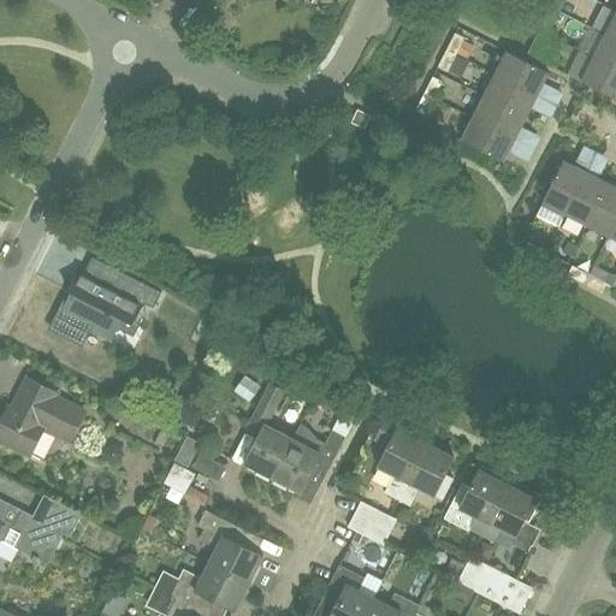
[(558,12),(563,0),(552,0),(550,7),(558,12)]
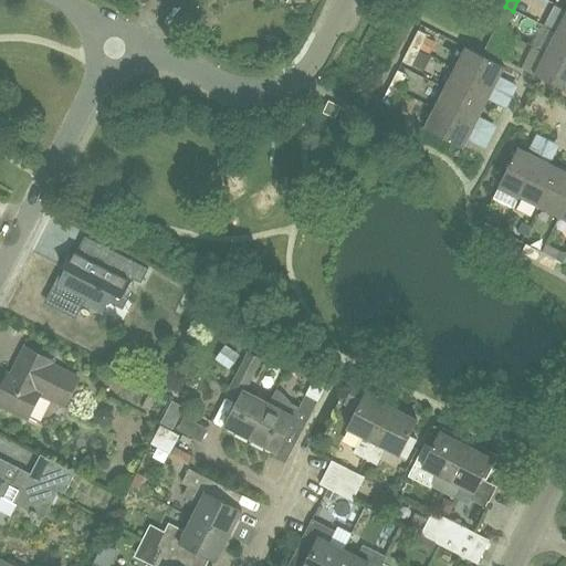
[(523,0),(522,3),(547,14),(553,4),(542,0),(523,0)]
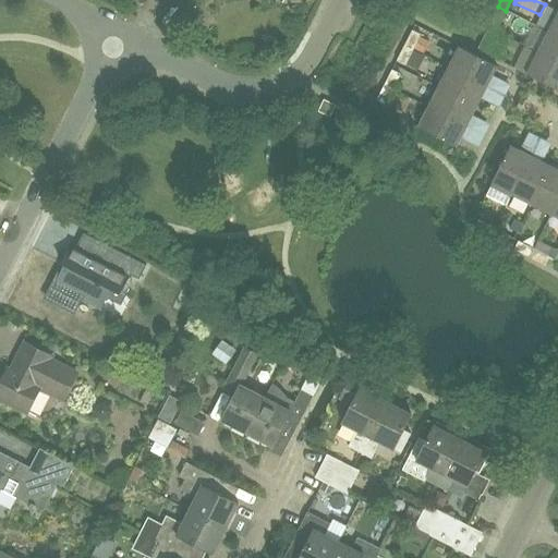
[(489,23),(497,26),(506,11),(498,7),(489,23)]
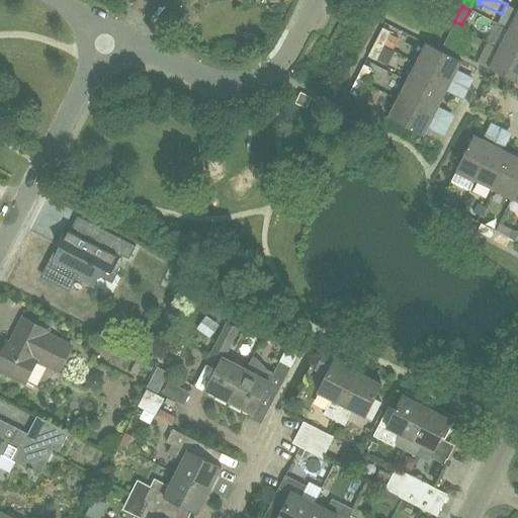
[(517,33),(517,10),(508,29),(517,33)]
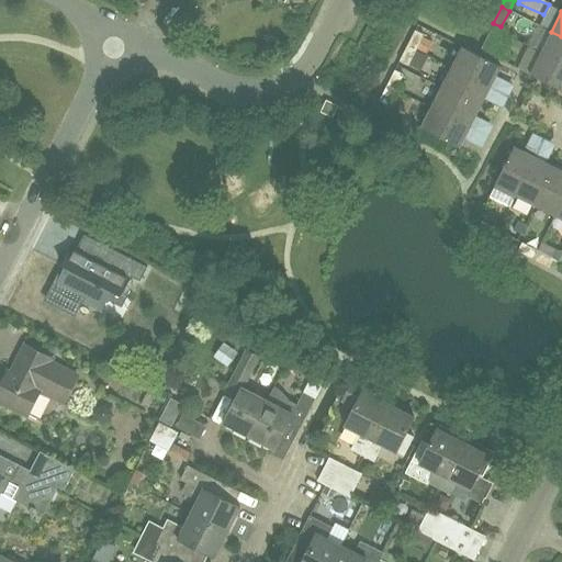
[(407,46),(416,51),(424,35),(415,31),(407,46)]
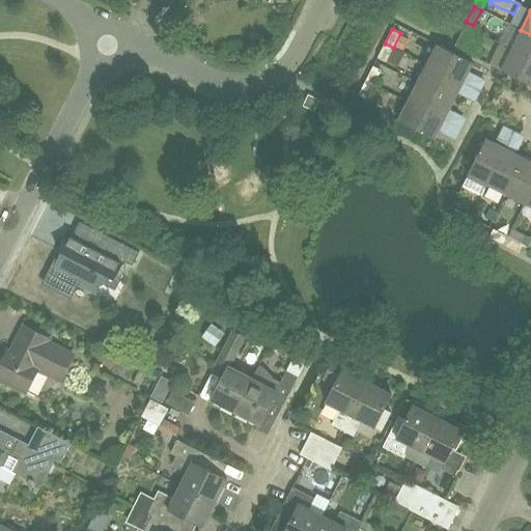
[(530,60),(530,34),(521,30),(511,50),(530,60)]
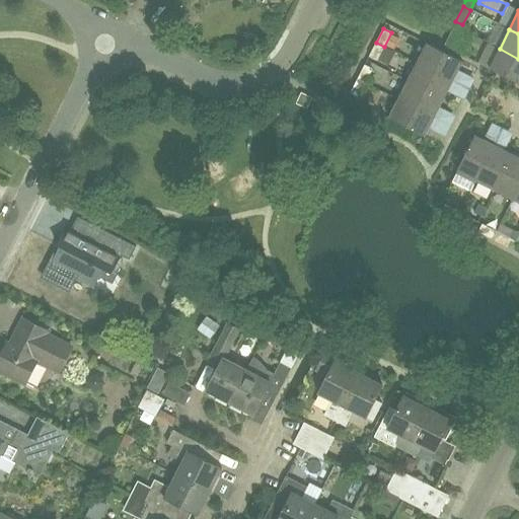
[(450,50),(458,33),(451,30),(443,46),(450,50)]
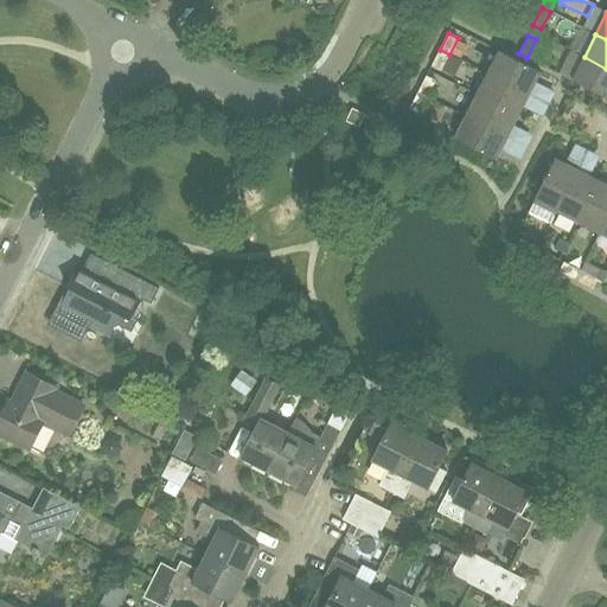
[(441,71),(449,55),(440,50),(432,66),(441,71)]
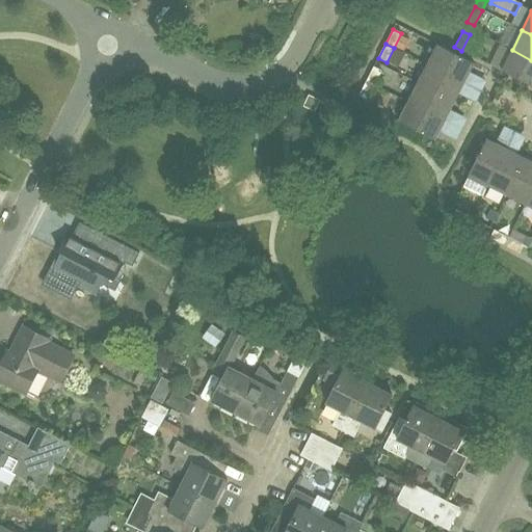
[(469,75),(474,63),(451,52),(437,45),(427,64),(479,90),(483,82),(479,82),(480,79),(469,75)]
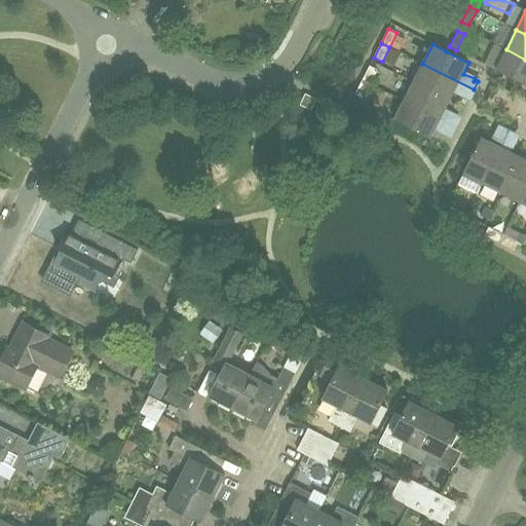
[(525,85),(525,60),(506,49),(496,70),(525,85)]
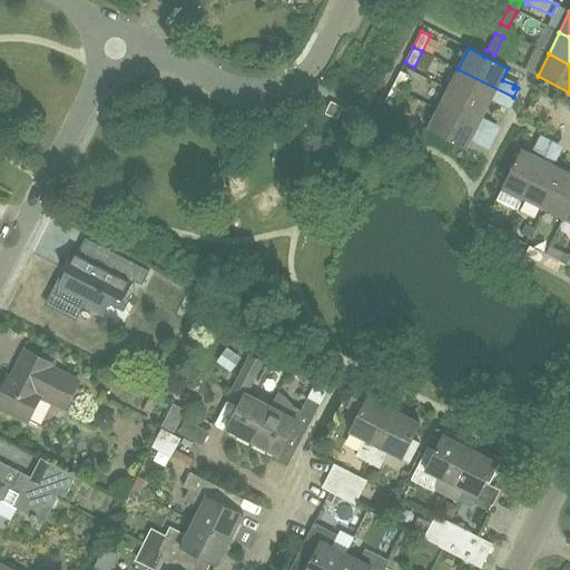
[(513,97),(458,69),(448,89),(487,109),(492,98),(509,106),(513,97)]
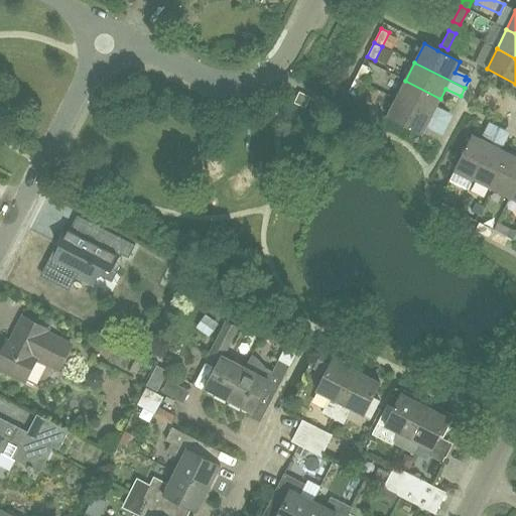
[(355,79),(363,83),(370,69),(362,65),(355,79)]
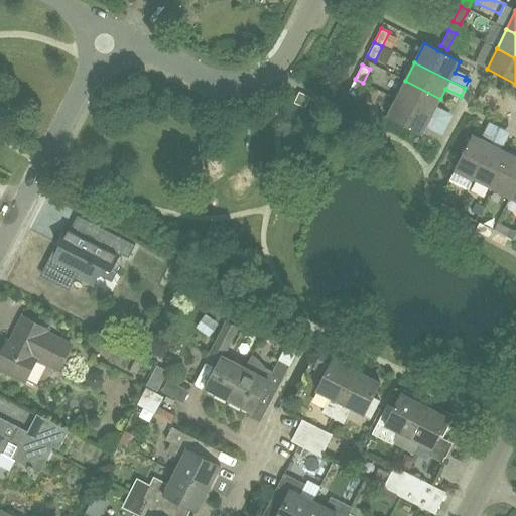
[(356,97),(363,83),(355,79),(348,93),(356,97)]
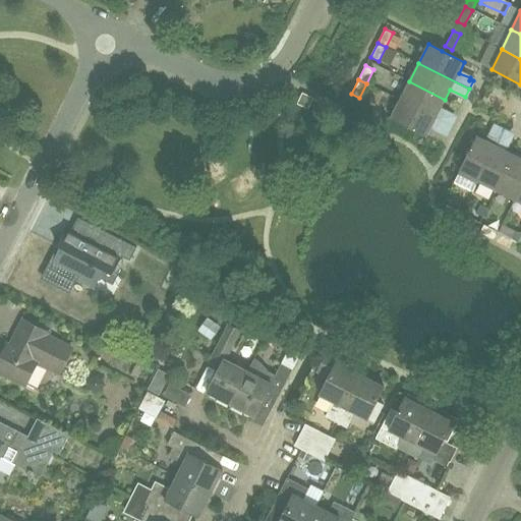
[(440,110),(445,100),(409,81),(399,100),(451,126),(451,125),(455,118),(440,110)]
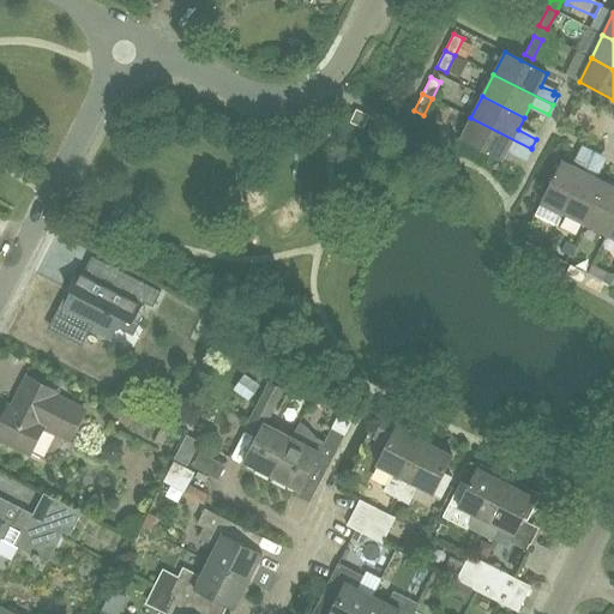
[(369,116),(356,109),(350,122),(362,130),(369,116)]
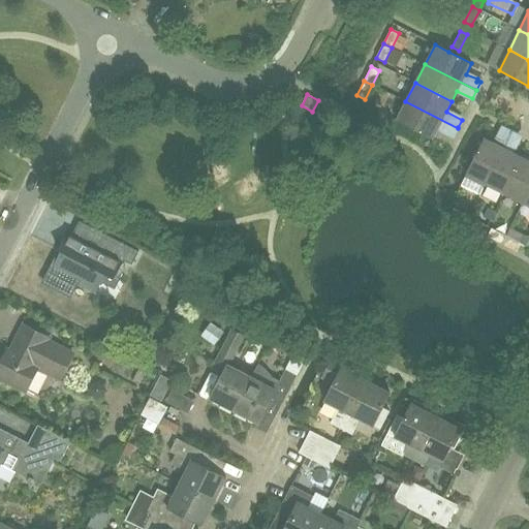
[(458,128),(405,101),(396,121),(432,139),(437,128),(454,136),(458,128)]
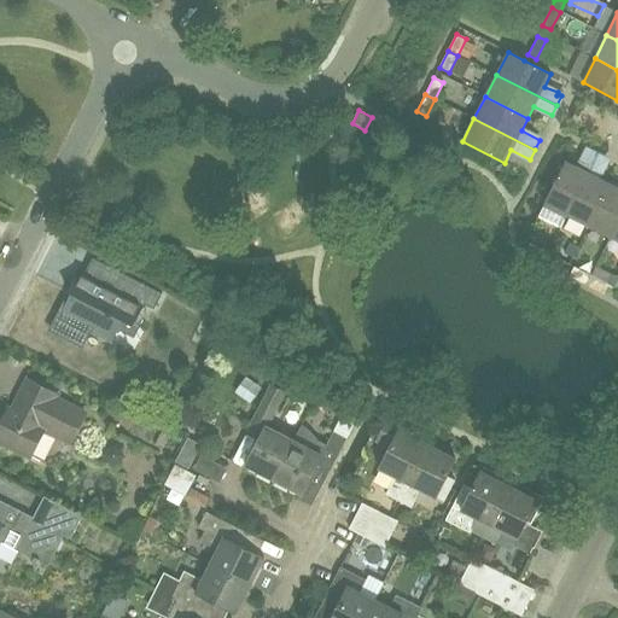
[(566,216),(596,156),(587,151),(578,168),(565,162),(543,204),(544,205),(540,214),(561,225),(565,215),(566,216)]
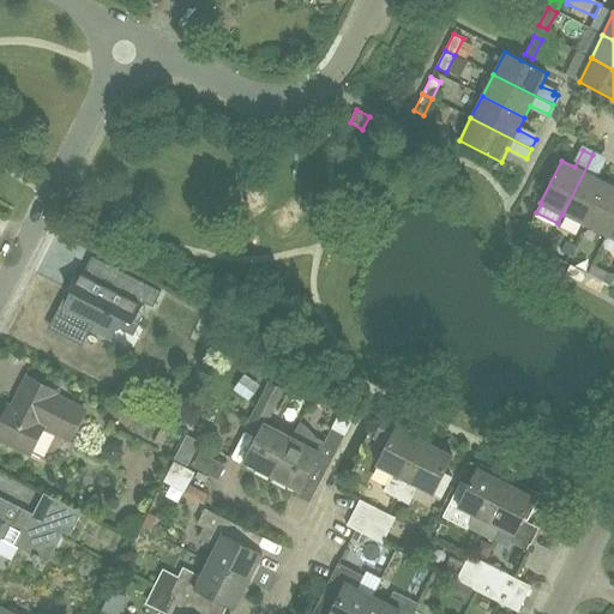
[(584,226),(606,184),(594,176),(602,160),(593,155),(563,215),(584,226)]
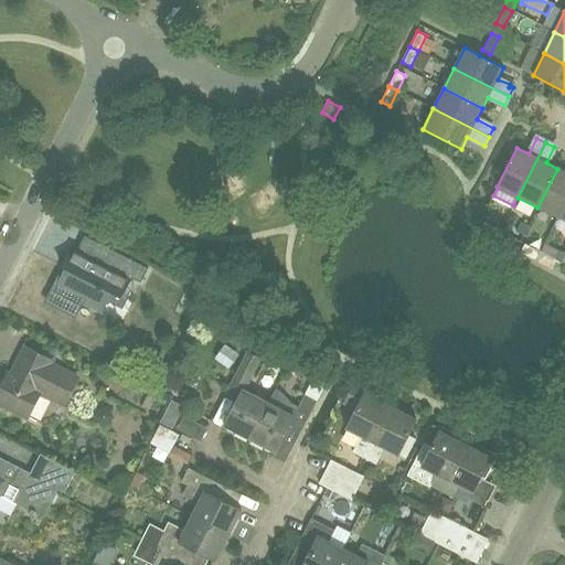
[(558,217),(564,203),(564,172),(557,169),(537,208),(558,217)]
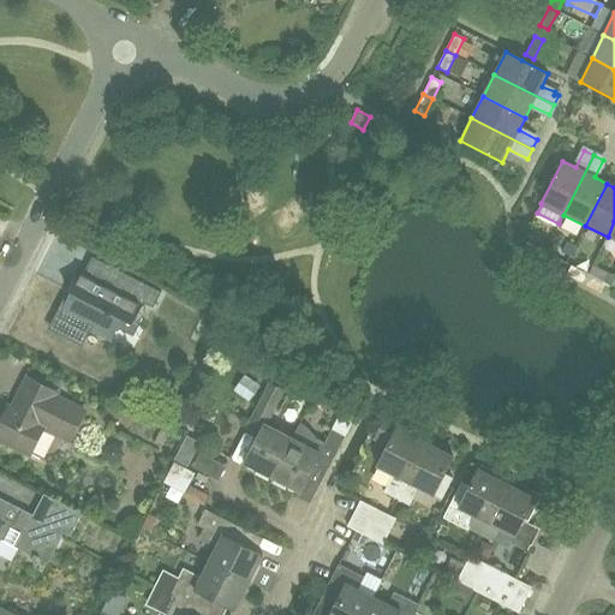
[(539,262),(544,252),(527,244),(523,254),(539,262)]
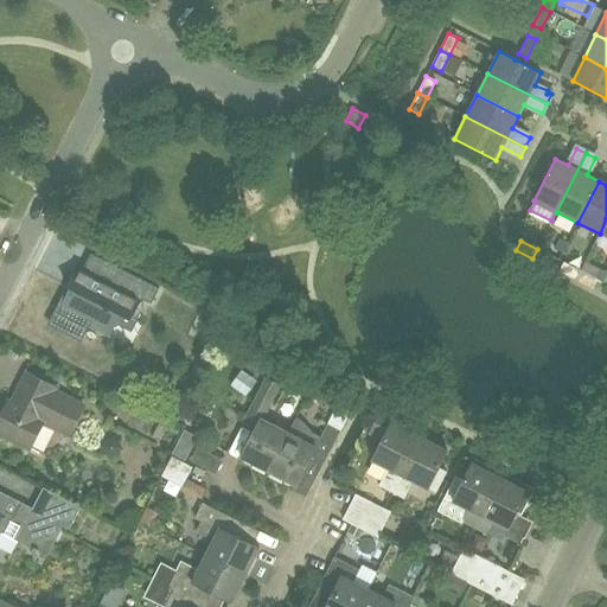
[(554,257),(537,249),(532,259),(549,267),(554,257)]
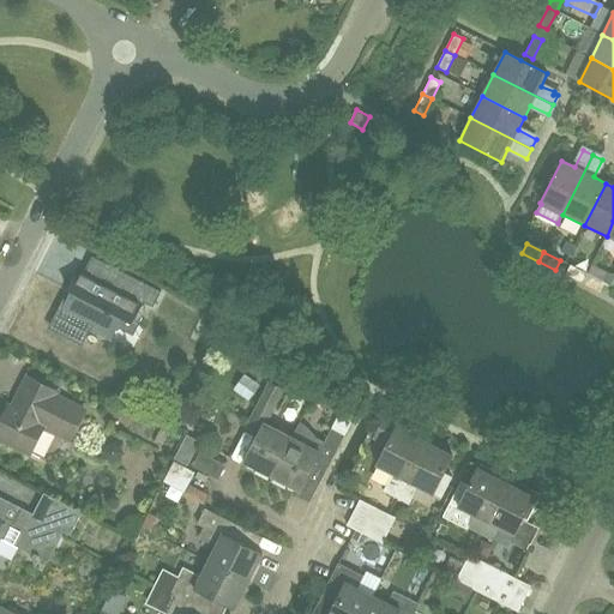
[(566,275),(583,283),(588,275),(571,265),(566,275)]
